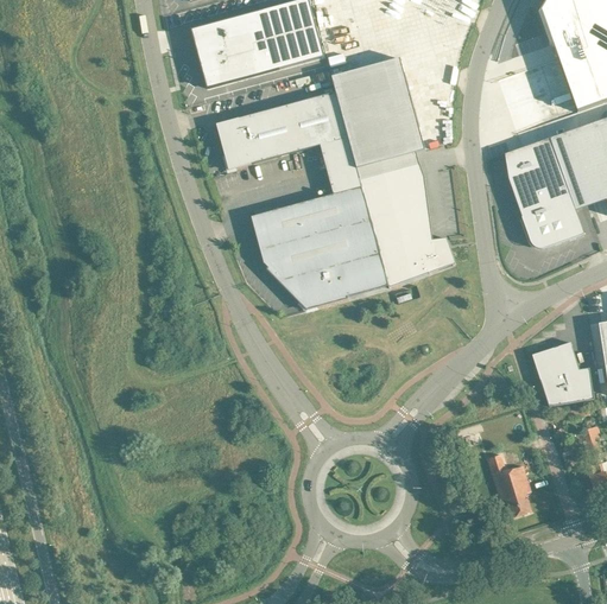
[(212,38),(195,43),(207,86),(324,55),(309,0),(293,0),(208,23),(212,38)]
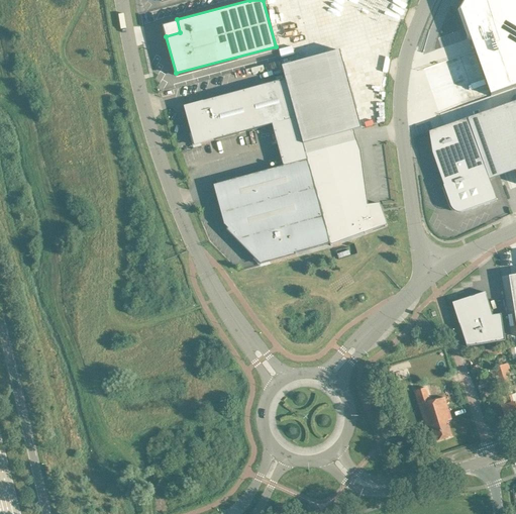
[(461,0),(456,9),(467,36),(470,34),(490,93),(515,84),(515,0),(461,0)]
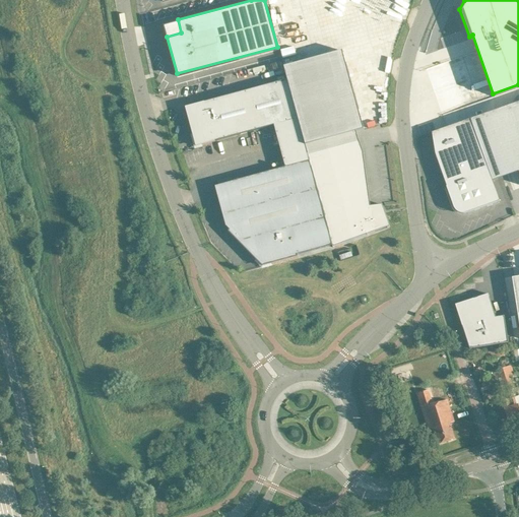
[(341,48),(282,64),(286,77),(304,142),(307,151),(308,158),(331,243),(332,245),(342,241),(366,232),(366,233),(374,230),(373,227),(384,222),(383,213),(385,212),(384,210),(383,210),(382,208),(383,207),(381,202),(370,203),(363,151),(358,138),(354,129),(363,127),(341,48)]
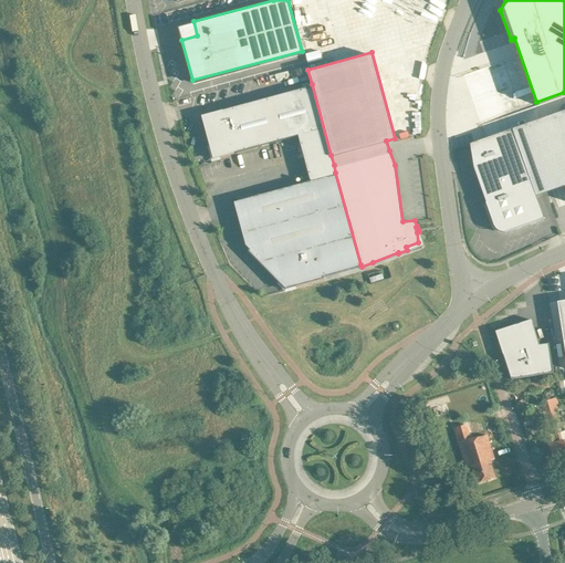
[(297,134),(310,179),(335,173),(334,165),(331,155),(312,84),(222,108),(233,152),(297,134)]
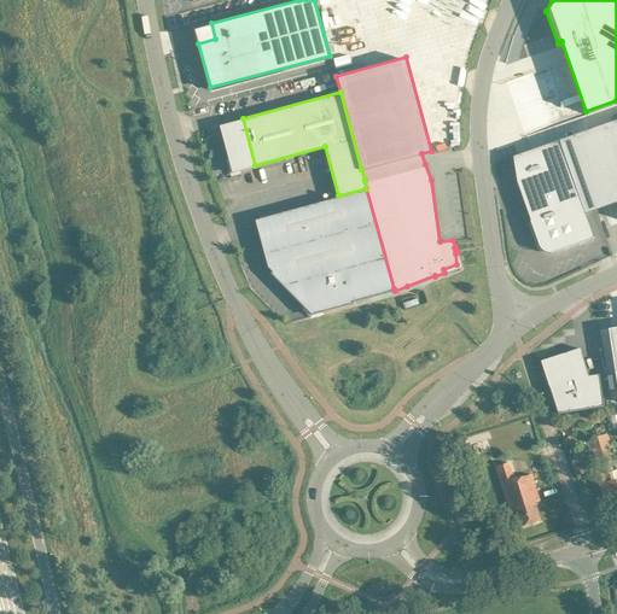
[(616,117),(559,139),(569,168),(600,157),(615,200),(616,205),(616,117)]
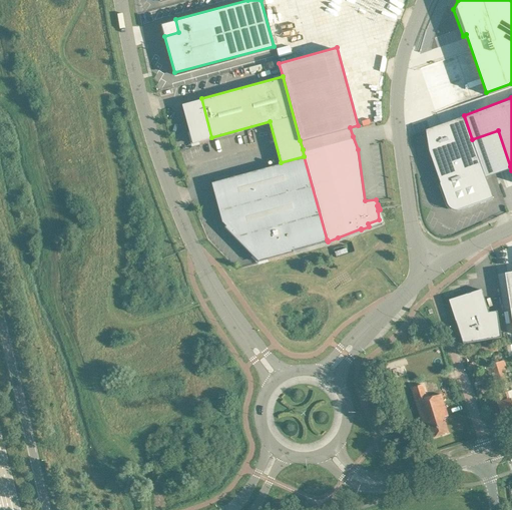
[(201,98),(181,103),(192,142),(211,137),(201,98)]
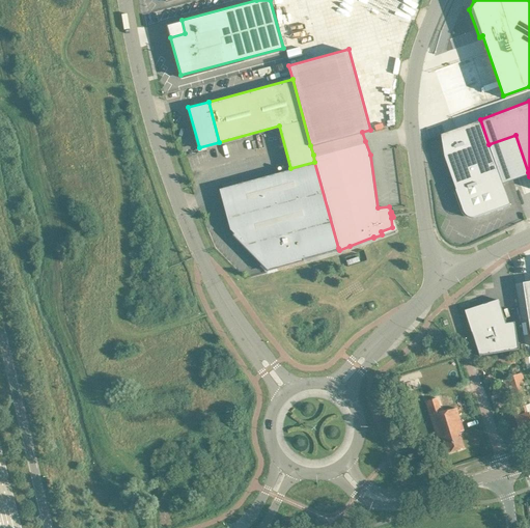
[(480,119),(440,133),(443,155),(455,188),(463,209),(463,211),(464,212),(465,213),(467,214),(468,215),(469,216),(471,216),(473,216),(474,216),(476,215),(509,203),(489,144),(480,119)]
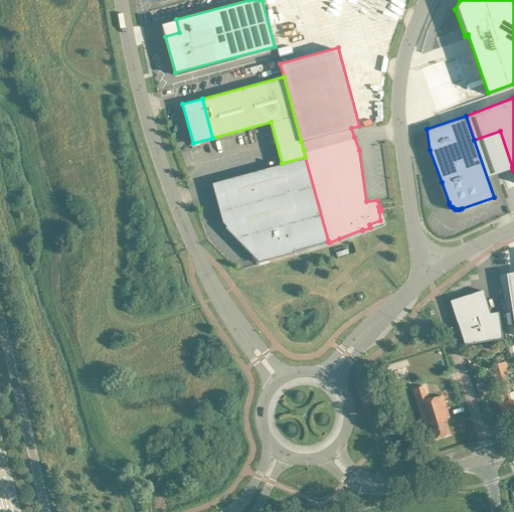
[(282,163),(212,182),(222,221),(226,225),(225,226),(252,254),(260,262),(265,260),(294,251),(293,249),(328,240),(305,157),(282,163)]
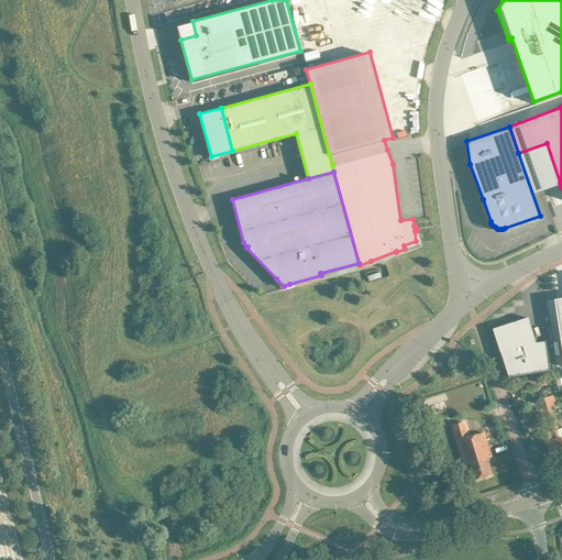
[(492,327),(507,375),(550,369),(546,339),(536,341),(528,316),(492,327)]
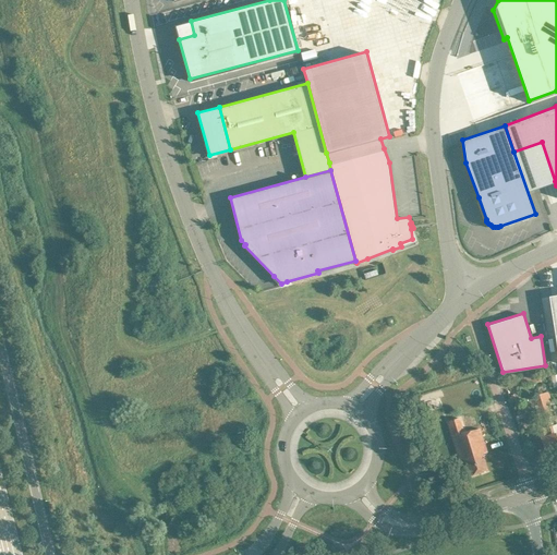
[(534,373),(516,375),(517,383),(535,381),(534,373)]
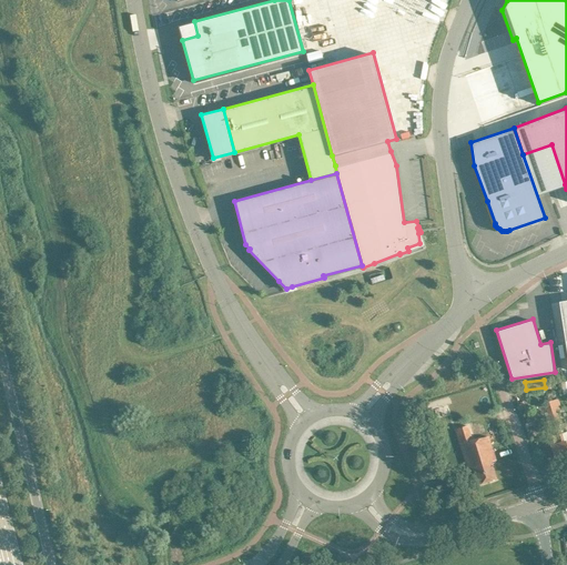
[(553,397),(545,400),(552,423),(562,420),(557,406),(560,405),(558,395),(553,397)]
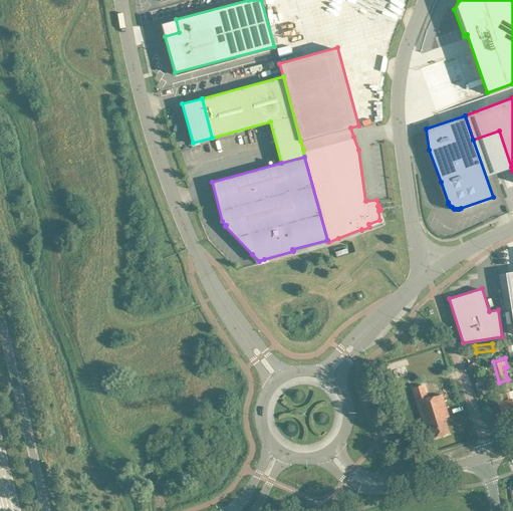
[(401,370),(388,374),(391,385),(404,381),(401,370)]
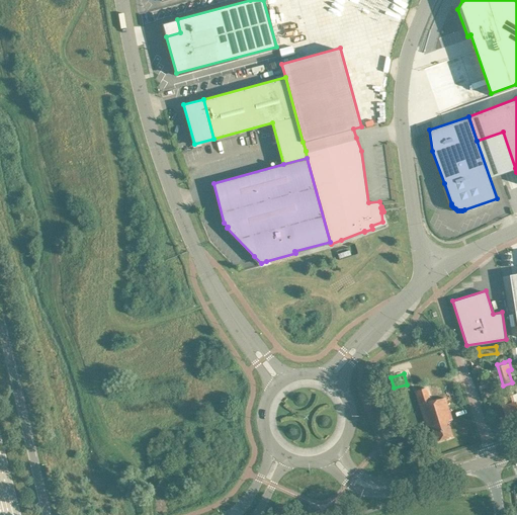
[(415,389),(423,416),(426,425),(431,424),(435,439),(452,434),(447,419),(451,418),(444,396),(430,400),(426,385),(415,389)]
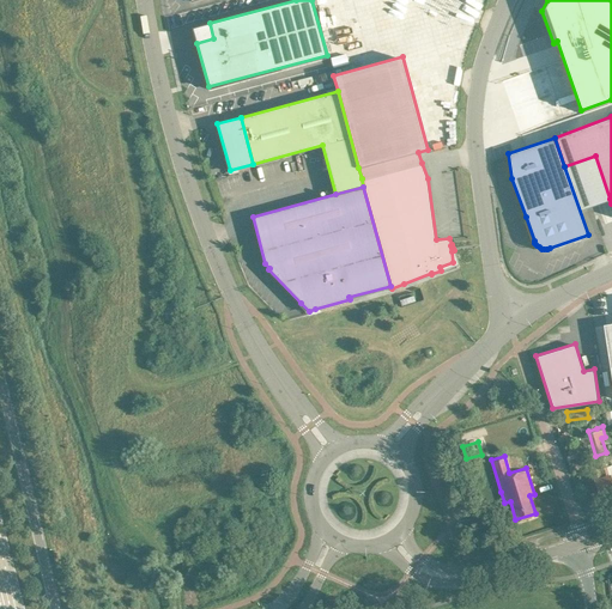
[(599,467),(591,469),(594,479),(598,494),(611,489),(611,473),(611,474),(607,464),(599,467)]
